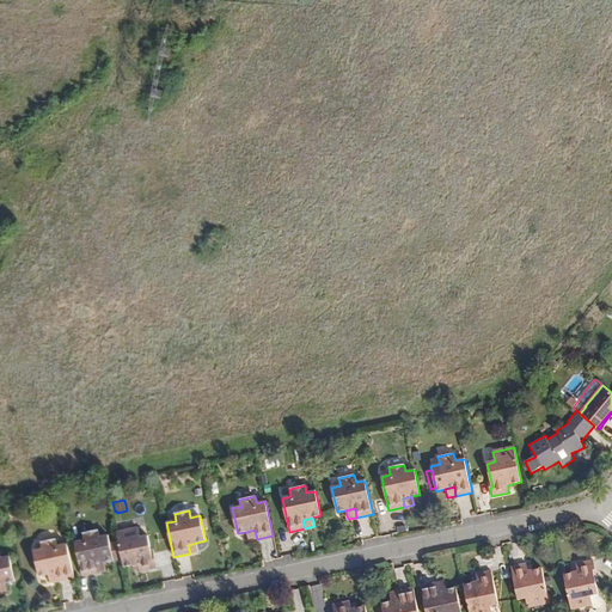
[(118,540),(122,558),(124,568),(134,567),(138,565),(139,569),(140,573),(158,569),(155,560),(153,560),(148,537),(140,538),(139,528),(117,533),(118,540)]
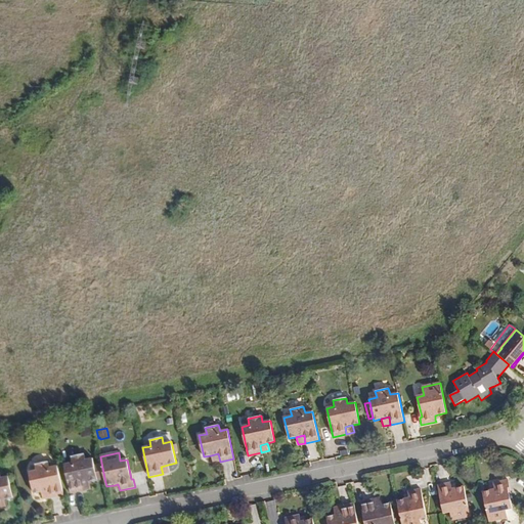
[(220,462),(218,453),(211,455),(213,463),(220,462)]
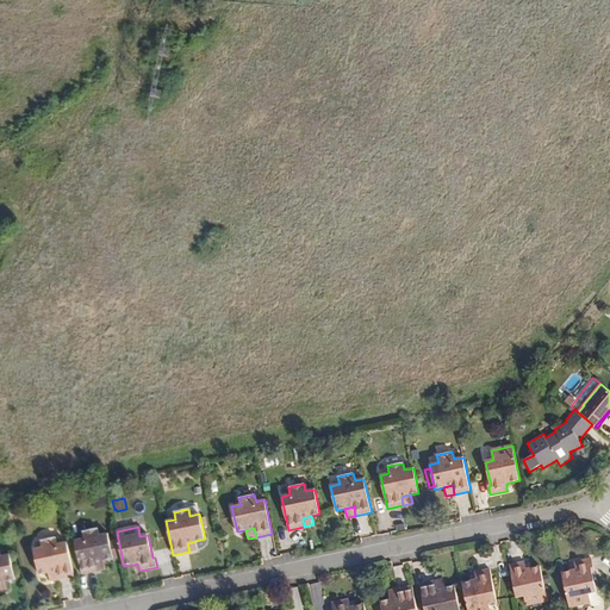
[(75,541),(82,574),(98,571),(97,562),(105,560),(113,559),(110,541),(109,534),(100,536),(98,529),(82,533),(85,539),(75,541)]
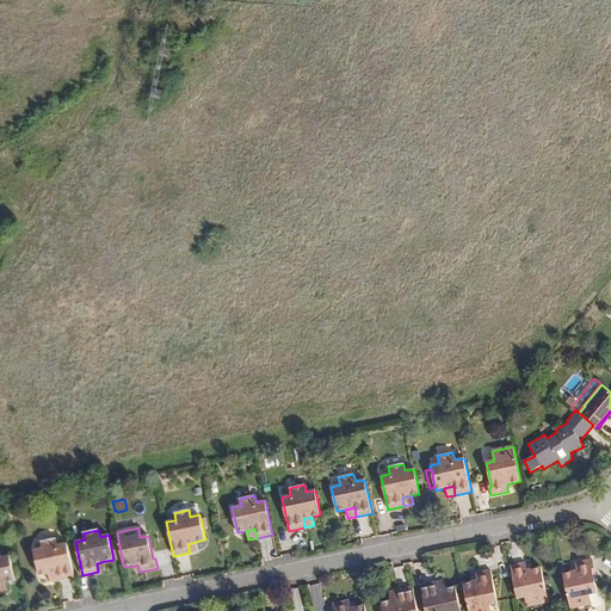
[(48,574),(56,572),(59,580),(74,578),(67,543),(57,545),(56,538),(41,542),(42,549),(34,550),(39,575),(48,574)]
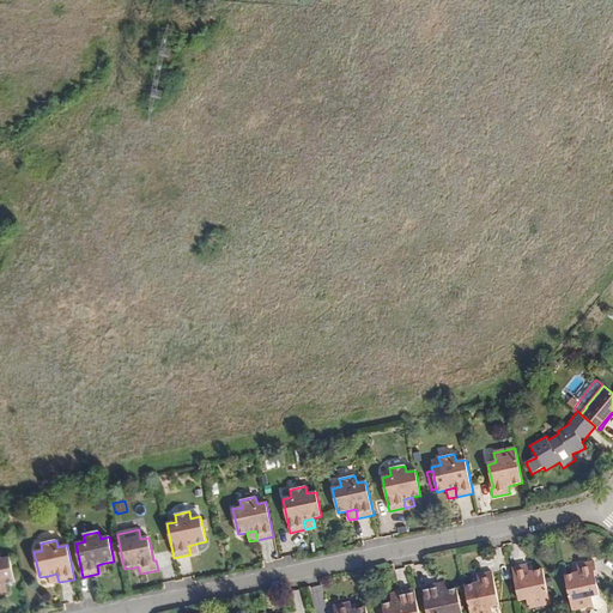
[(122,559),(119,541),(110,544),(114,562),(122,559)]
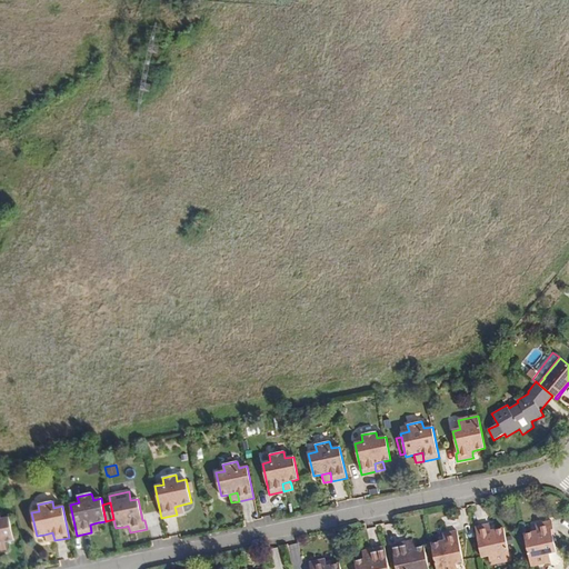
[(185,512),(182,505),(175,507),(177,515),(185,512)]
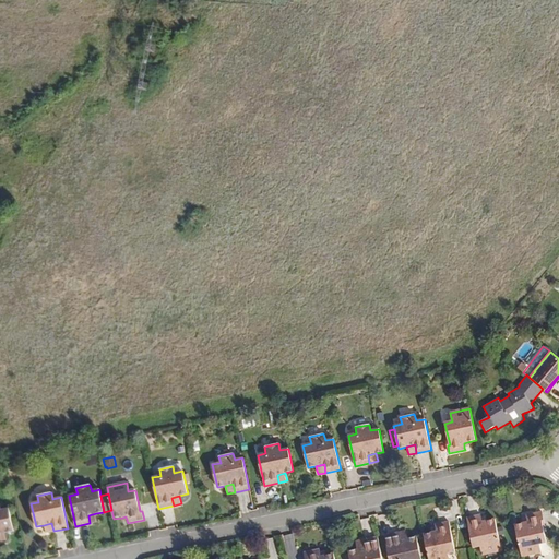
[(0,533),(6,533),(14,531),(9,508),(1,510),(0,504),(0,533)]
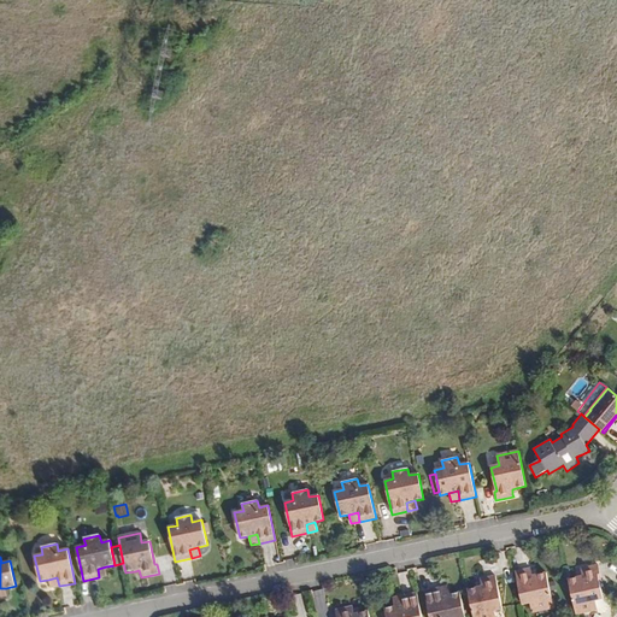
[(604,600),(598,574),(601,574),(599,565),(581,569),(582,573),(582,576),(579,577),(569,580),(576,615),(598,610),(599,612),(601,613),(606,612),(609,609),(607,605),(604,600)]
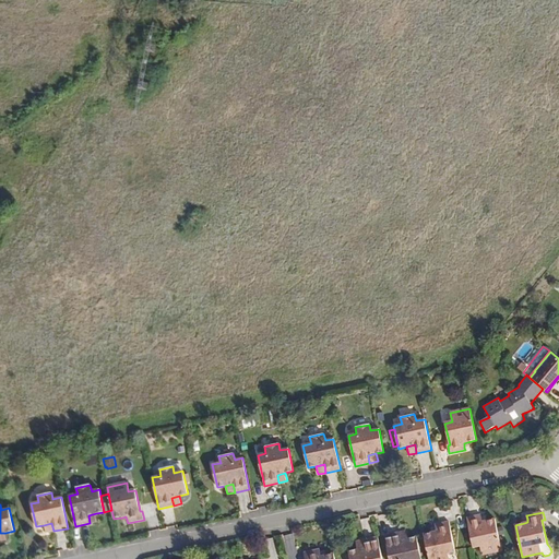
[(97,522),(96,513),(88,515),(90,523),(97,522)]
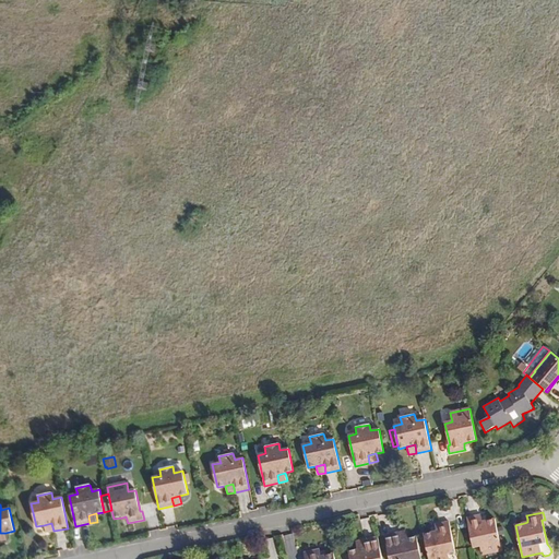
[(502,550),(496,519),(487,521),(483,522),(482,518),(482,514),(467,518),(474,548),(480,546),(483,555),(502,550)]
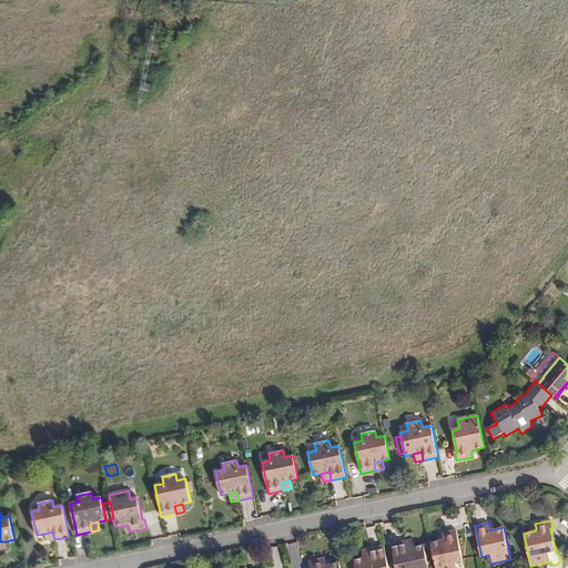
[(456,567),(456,563),(463,560),(456,530),(442,534),(443,536),(444,540),(439,541),(430,543),(436,567),(456,567)]
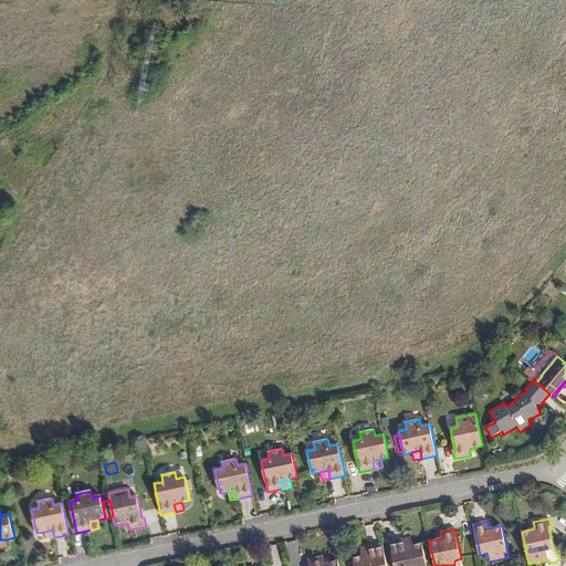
[(54,537),(52,530),(44,532),(46,540),(54,537)]
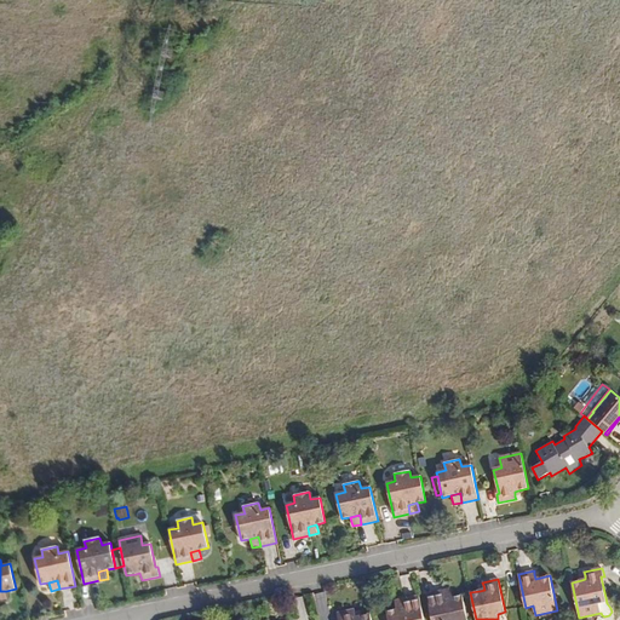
[(453,597),(452,589),(442,591),(445,600),(453,597)]
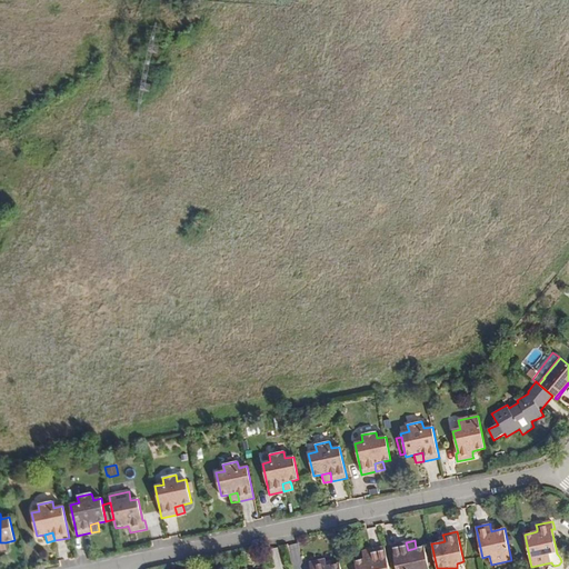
[(396,568),(428,568),(425,547),(416,548),(408,550),(406,542),(391,545),(396,568)]
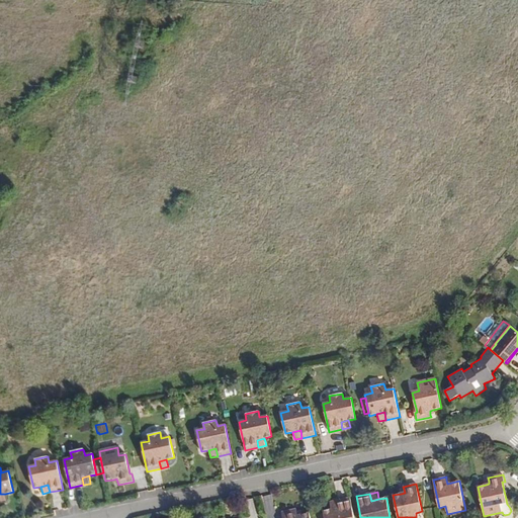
[(354,517),(350,498),(337,501),(338,508),(331,510),(323,511),(324,513),(325,517),(354,517)]
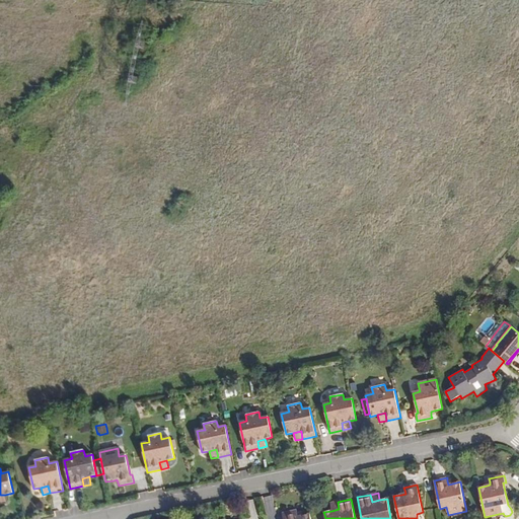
[(339,509),(338,502),(329,503),(331,511),(339,509)]
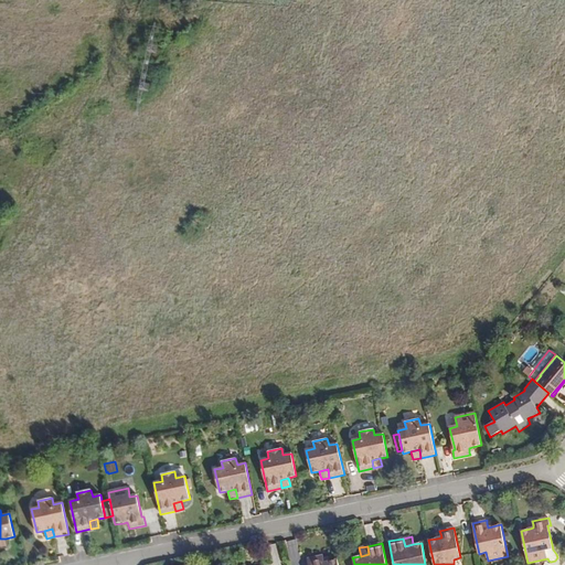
[(338,564),(338,560),(329,562),(324,562),(323,558),(323,555),(307,558),(308,564),(338,564)]
